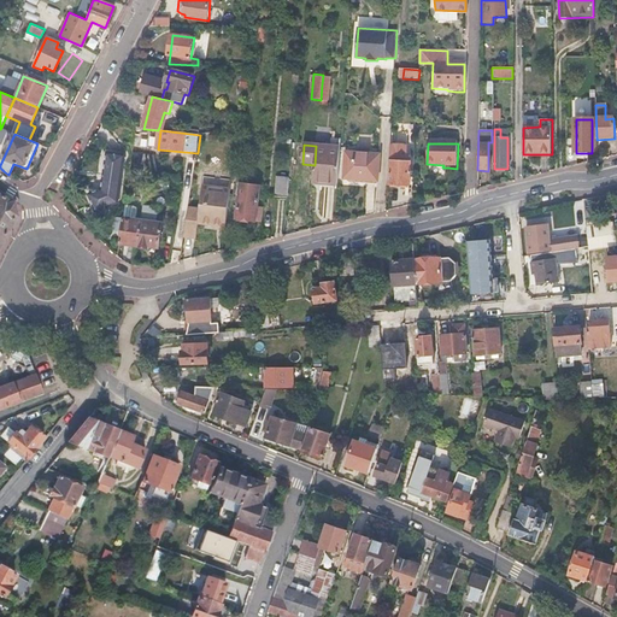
[(340,148),(316,146),(315,165),(312,181),(325,182),(325,184),(338,186),(340,148)]
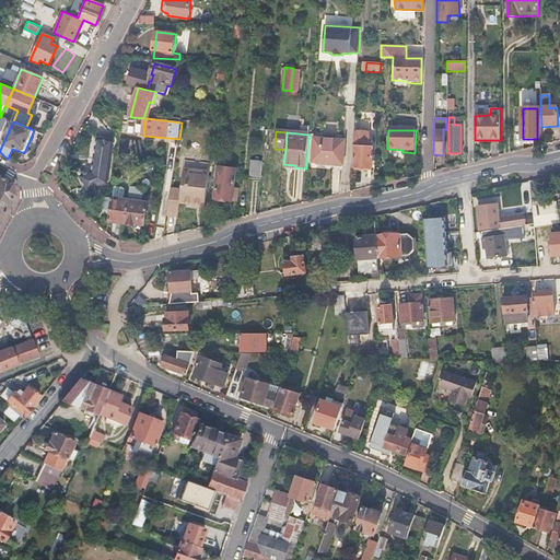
[(113,141),(97,138),(92,171),(80,175),(84,190),(106,183),(113,141)]
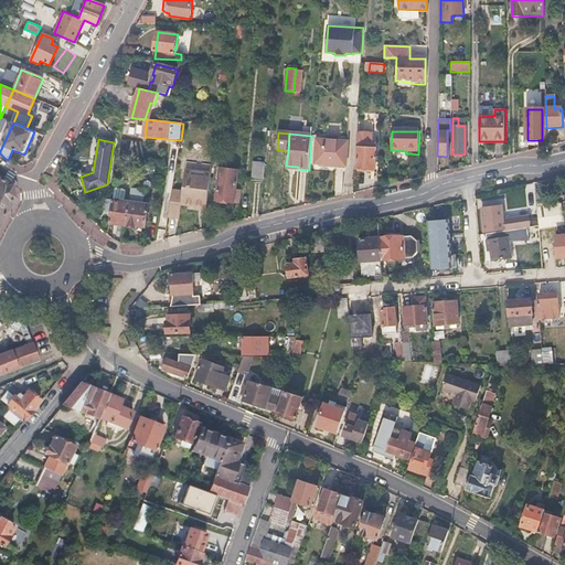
[(348,141),(315,139),(312,163),(347,166),(348,141)]
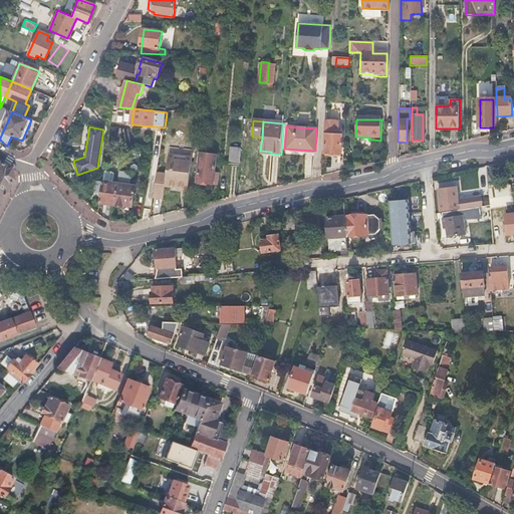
[(324,137),(326,137),(325,155),(340,155),(341,136),(329,136),(329,126),(324,126),(324,137)]
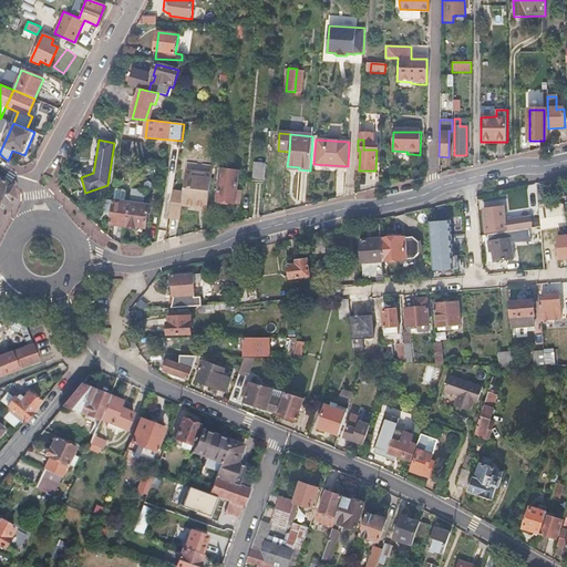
[(266,164),(255,163),(253,182),(265,183),(266,165),(266,164)]
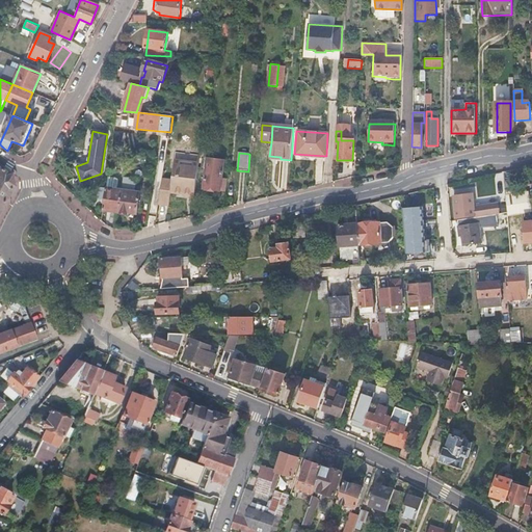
[(205,169),(206,169),(204,188),(205,188),(205,190),(212,191),(212,189),(221,190),(224,159),(207,157),(205,169)]
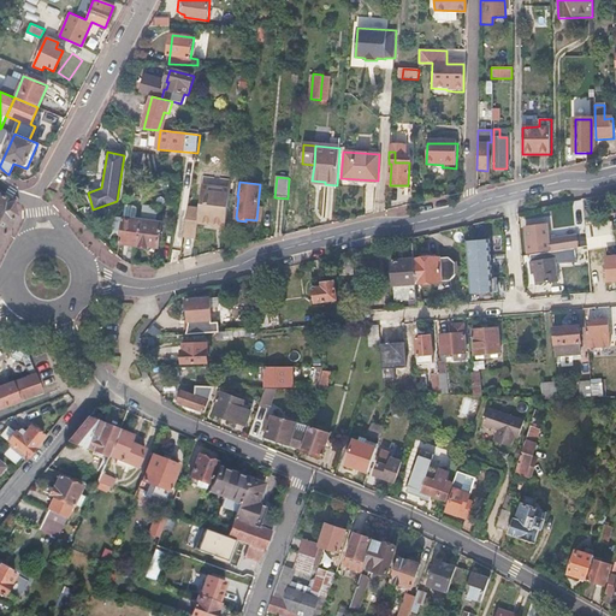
[(202,209),(188,207),(183,236),(199,238),(200,224),(218,226),(225,227),(230,191),(206,189),(202,209)]
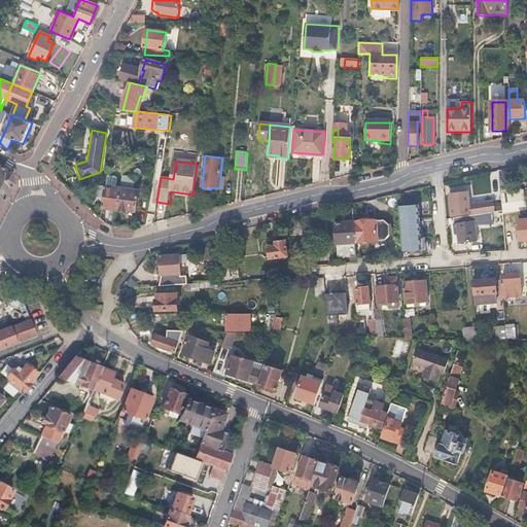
[(500,182),(501,192),(512,191),(511,180),(500,182)]
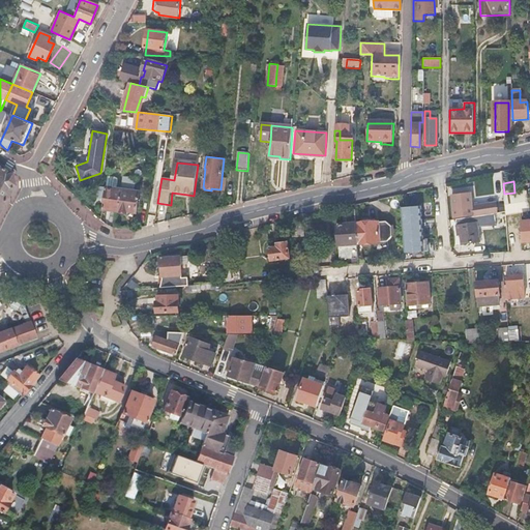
[(136,212),(137,186),(101,185),(101,210),(136,212)]
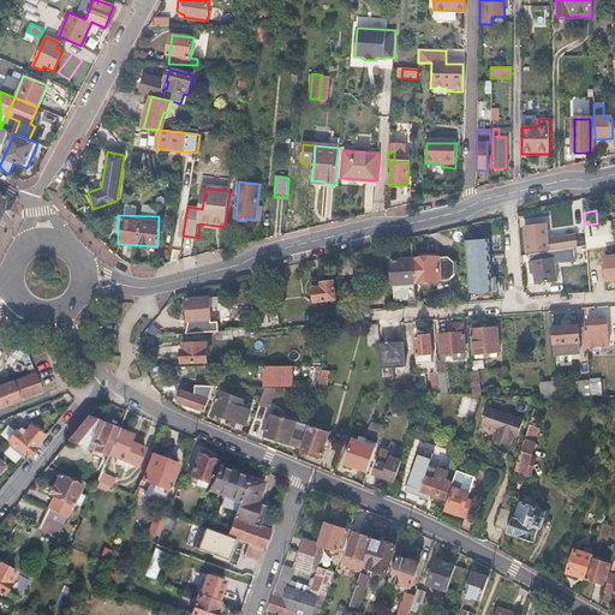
[(597,224),(585,225),(587,245),(587,250),(597,248),(614,245),(611,221),(597,224)]
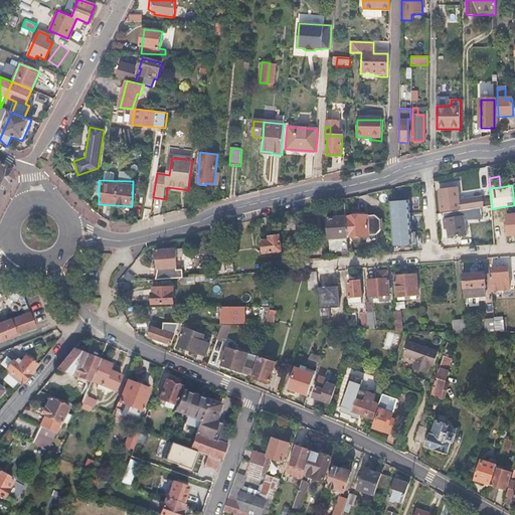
[(459,199),(458,187),(440,190),(442,210),(460,207),(460,210),(476,208),(484,206),(483,196),(459,199)]
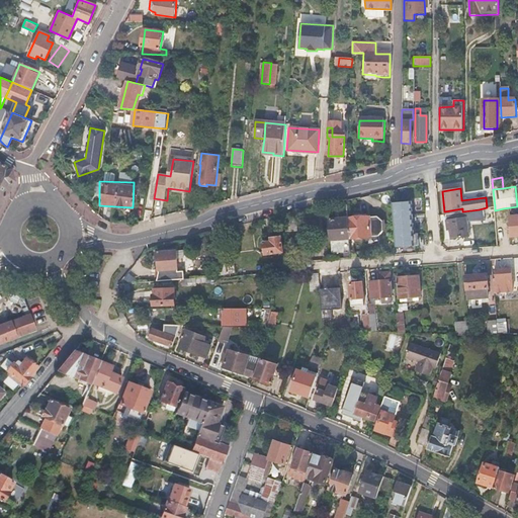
[(413,200),(394,202),(397,247),(416,245),(413,200)]
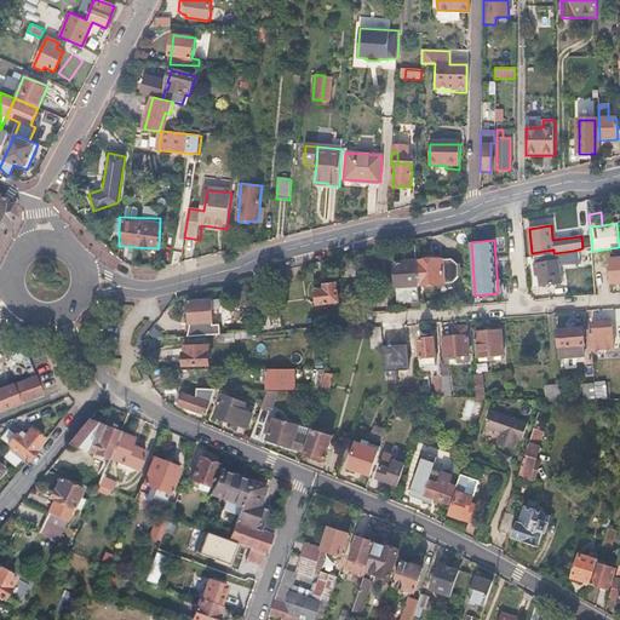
[(403,248),(405,262),(394,262),(397,303),(420,300),(419,285),(417,260),(415,245),(406,246),(406,248),(403,248)]
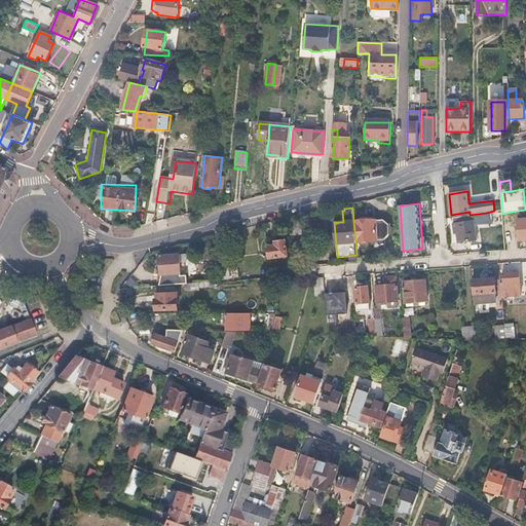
[(511,212),(502,214),(503,227),(512,226),(511,212)]
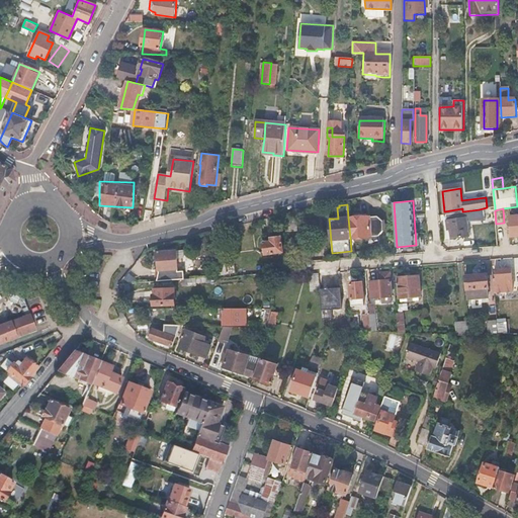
[(462,211),(448,213),(449,221),(446,221),(447,228),(450,227),(452,239),(469,236),(466,218),(480,216),(479,209),(462,211)]
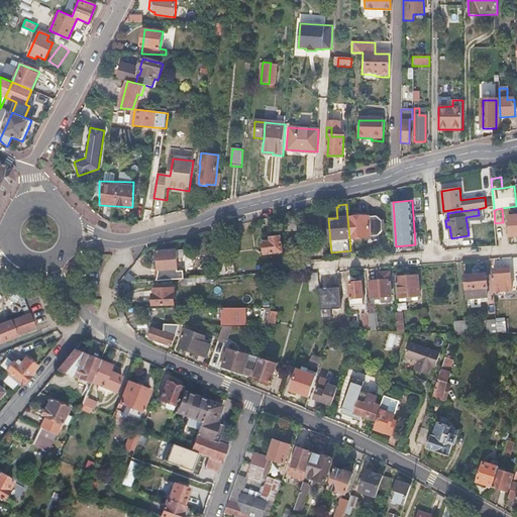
[(347,217),(349,237),(371,235),(370,216),(347,217)]
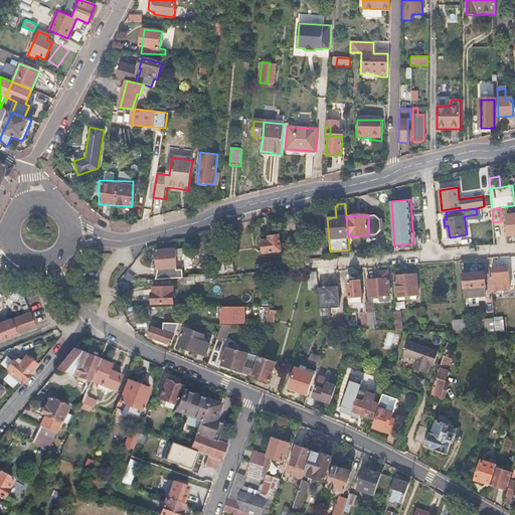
[(209,234),(216,274),(225,272),(219,233),(209,234)]
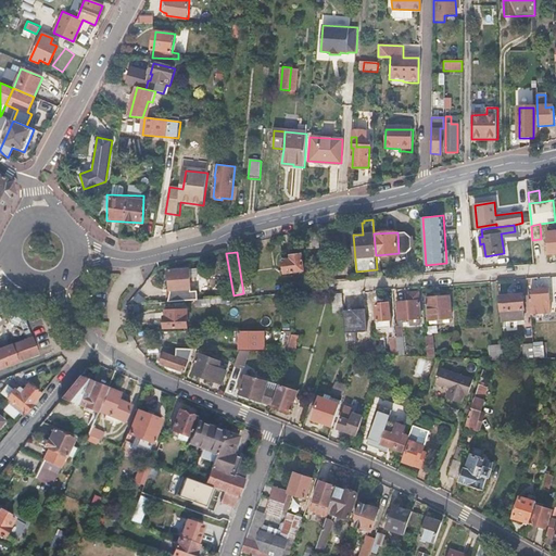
[(291,260),(282,261),(285,273),(303,270),(301,254),(290,256),(291,260)]
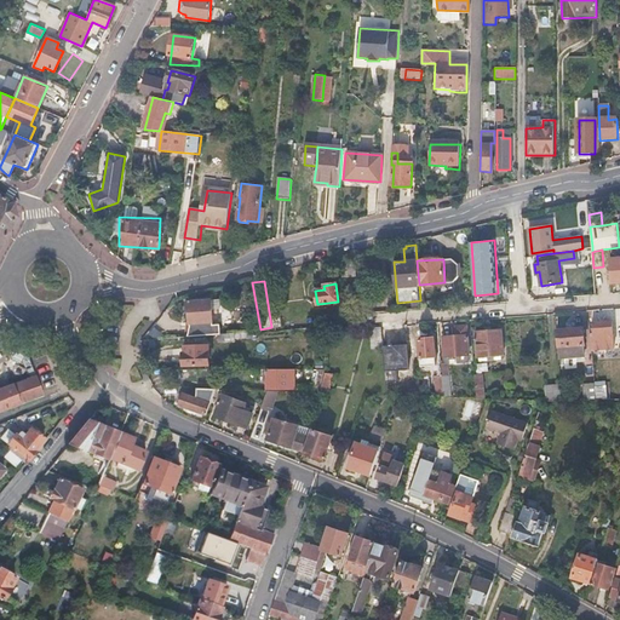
[(219,334),(220,334),(219,326),(213,326),(211,300),(188,303),(190,327),(187,336),(219,334)]
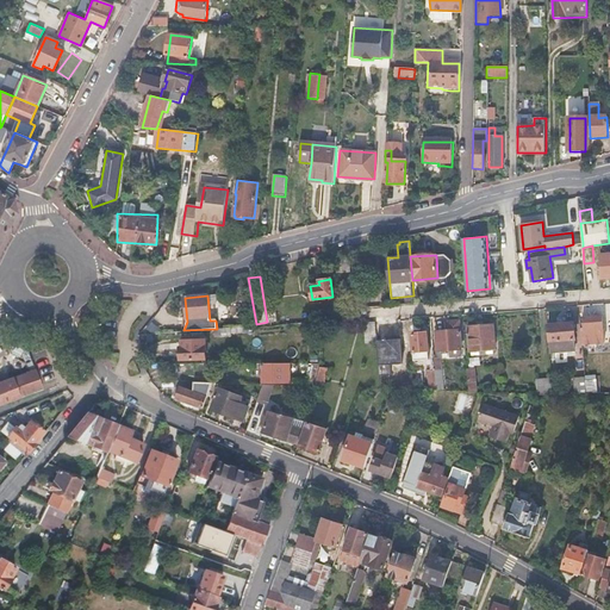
[(582,335),(582,344),(604,342),(602,316),(583,317),(584,328),(580,328),(582,335)]
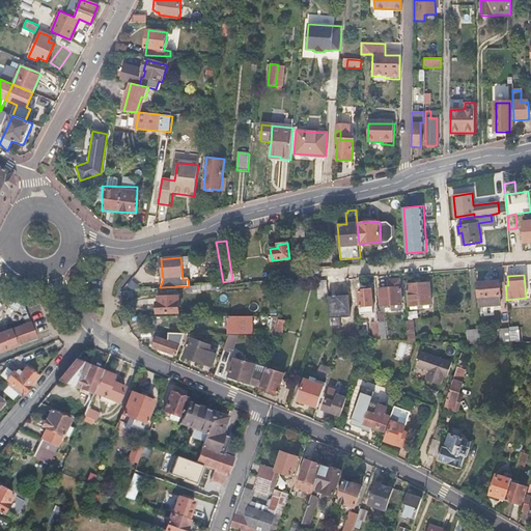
[(391,313),(401,312),(398,280),(390,280),(391,288),(380,289),(381,305),(384,305),(384,308),(390,307),(391,313)]
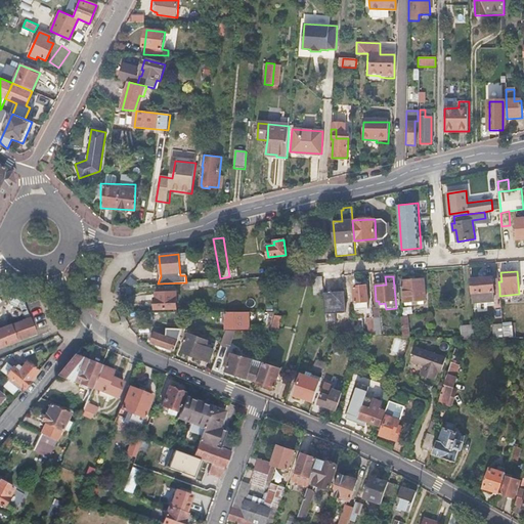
[(323,292),(323,277),(313,278),(314,295),(324,295),(323,292)]
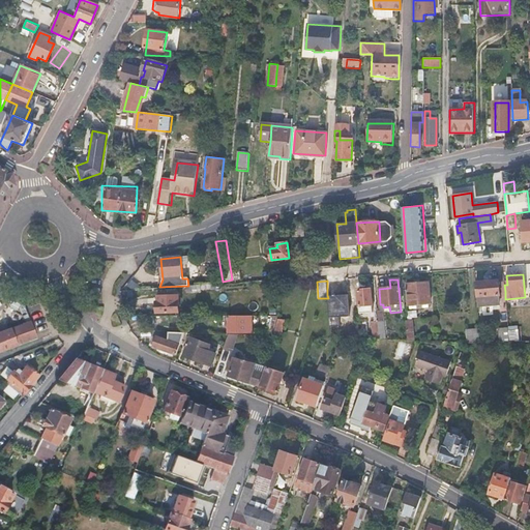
[(498,282),(475,283),(477,306),(499,305),(498,295),(499,295),(498,282)]
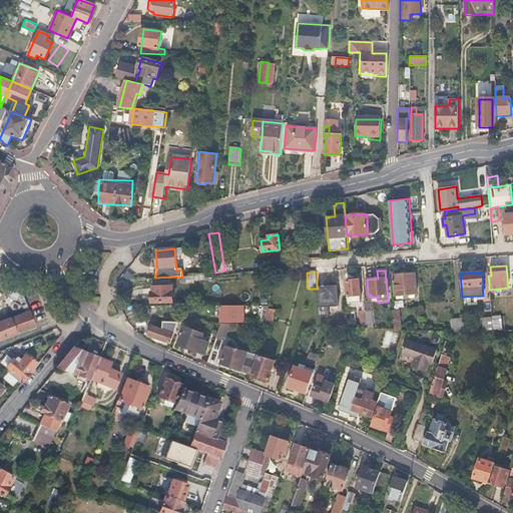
[(394,275),(395,295),(403,295),(403,298),(408,297),(408,294),(416,294),(415,274),(394,275)]
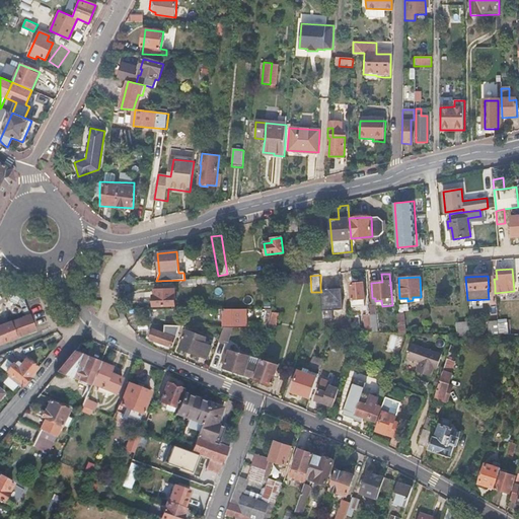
[(340,286),(341,300),(363,298),(362,283),(350,284),(350,285),(340,286)]
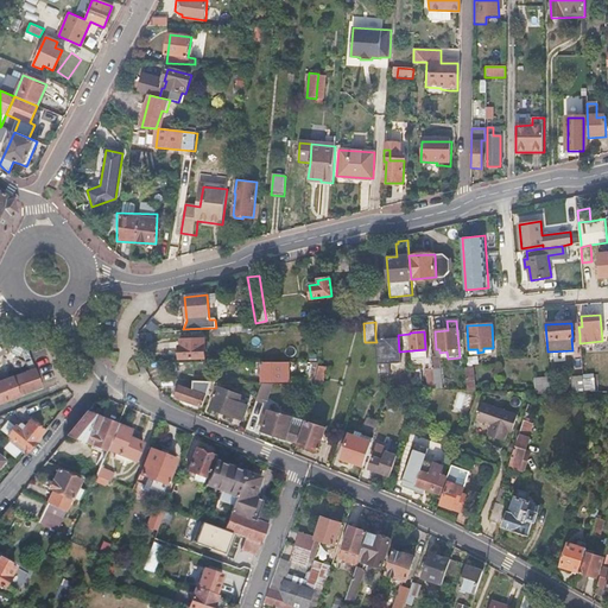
[(179,347),(181,359),(206,358),(204,339),(182,339),(182,347),(179,347)]
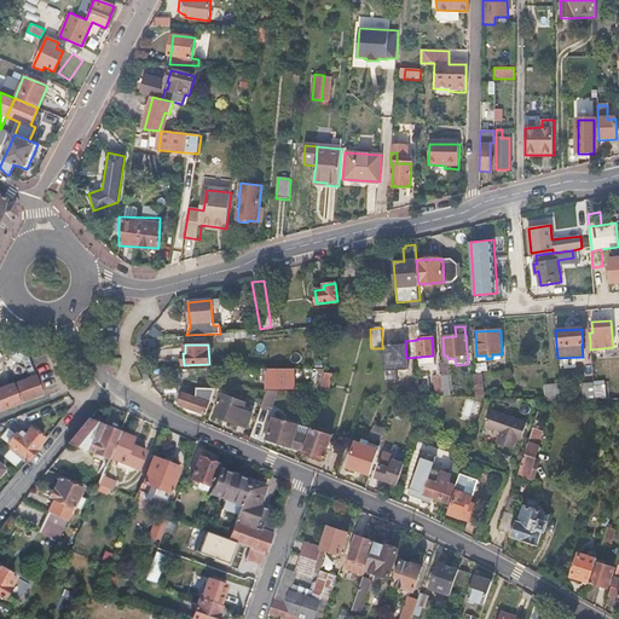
[(435,395),(441,395),(440,364),(431,365),(432,376),(434,376),(435,395)]
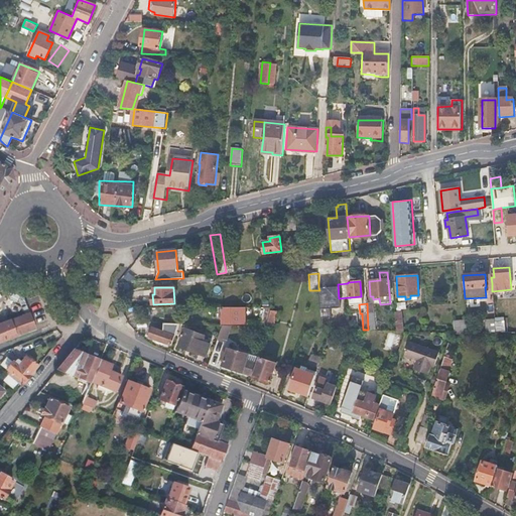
[(245,309),(245,307),(223,307),(223,324),(245,324),(245,309)]
